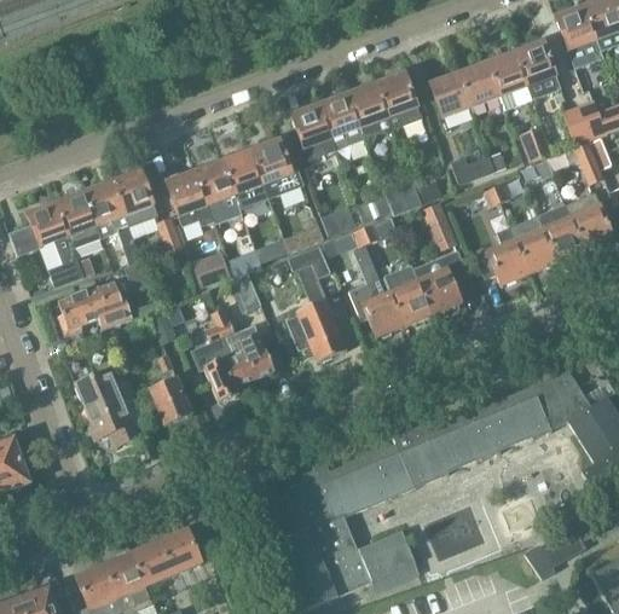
[(618,13),(613,0),(597,0),(584,5),(596,40),(601,50),(618,42),(618,13)]
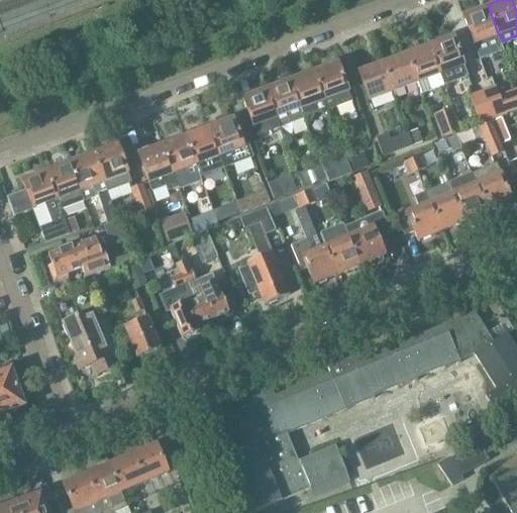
[(488,4),(463,13),(475,41),(480,58),(504,48),(502,41),(498,33),(488,4)]
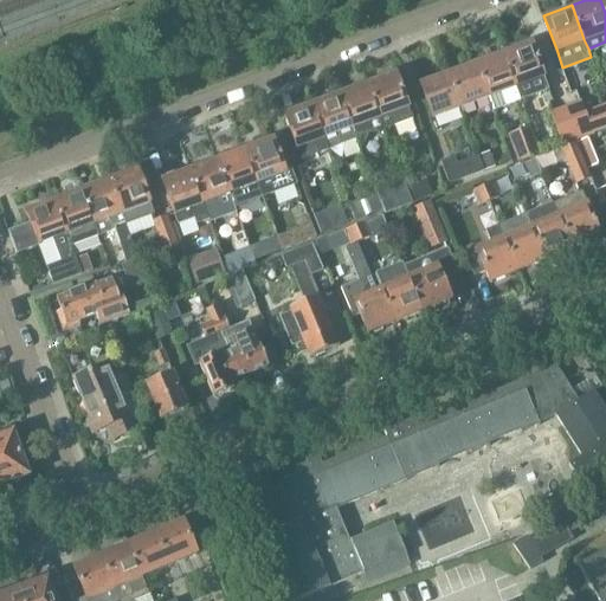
[(532,40),(504,51),(516,84),(521,97),(549,86),(545,73),(532,40)]
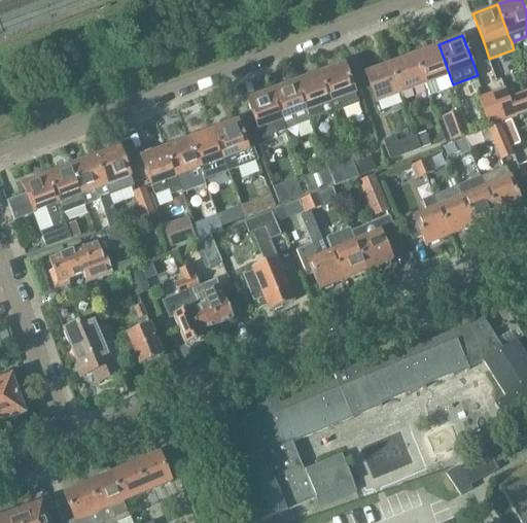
[(438,44),(414,53),(425,82),(429,93),(453,84),(449,73),(438,44)]
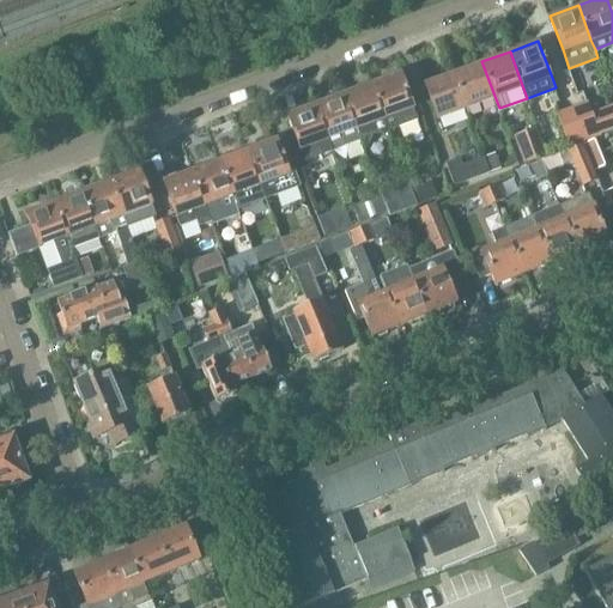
[(481,61),(454,72),(466,105),(495,96),(481,61)]
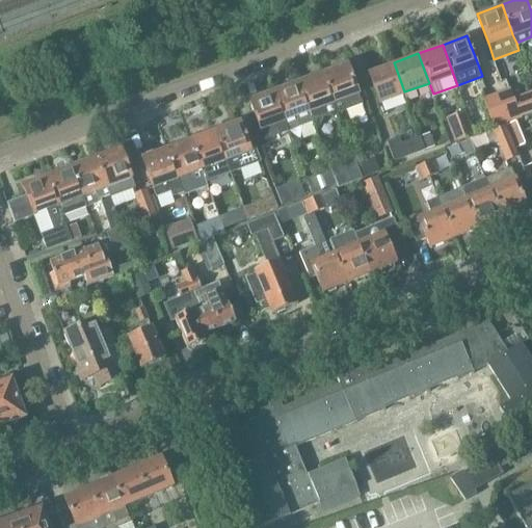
[(347,61),(323,71),(334,100),(337,110),(338,109),(339,110),(363,102),(358,91),(347,61)]
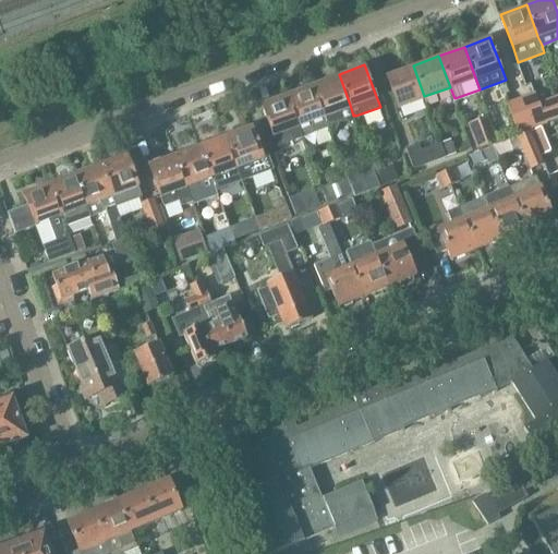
[(413,65),(387,75),(398,106),(424,96),(413,65)]
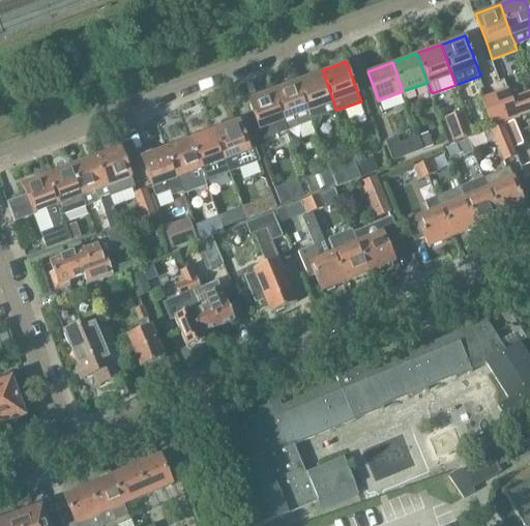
[(322,70),(297,80),(308,109),(312,118),(335,110),(332,99),(322,70)]
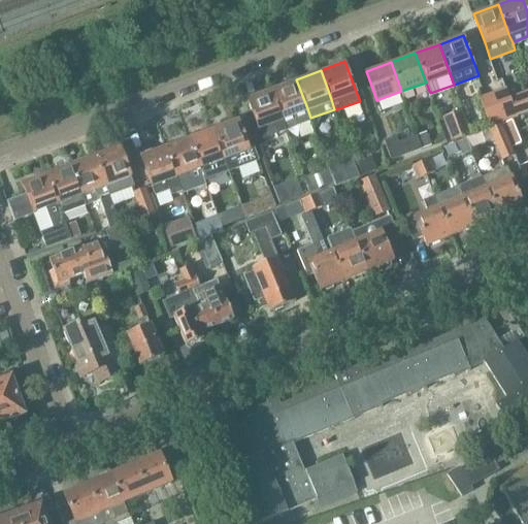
[(296,79),(272,88),(284,118),(287,127),(296,124),(309,119),(310,118),(307,108),(296,79)]
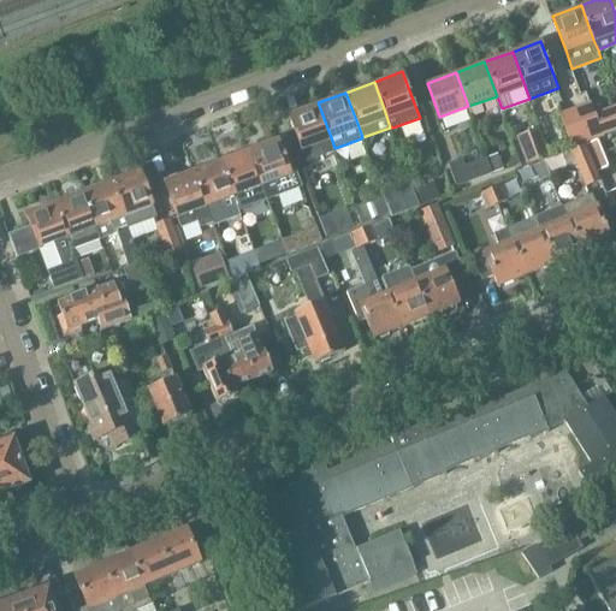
[(591,100),(575,105),(587,140),(603,134),(603,131),(594,111),(591,100)]
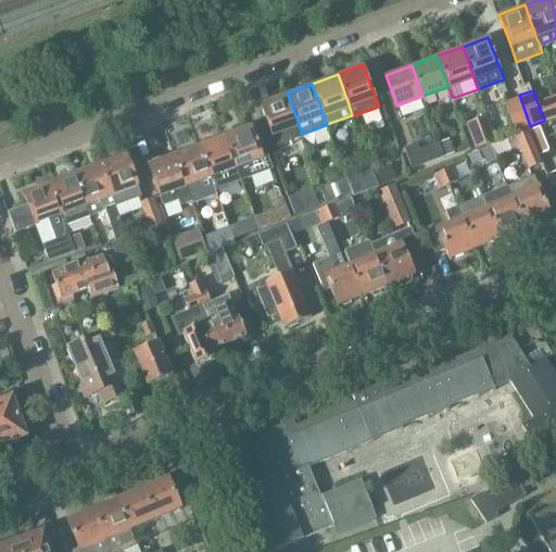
[(287,92),(261,102),(273,134),(276,143),(302,134),(299,124),(287,92)]
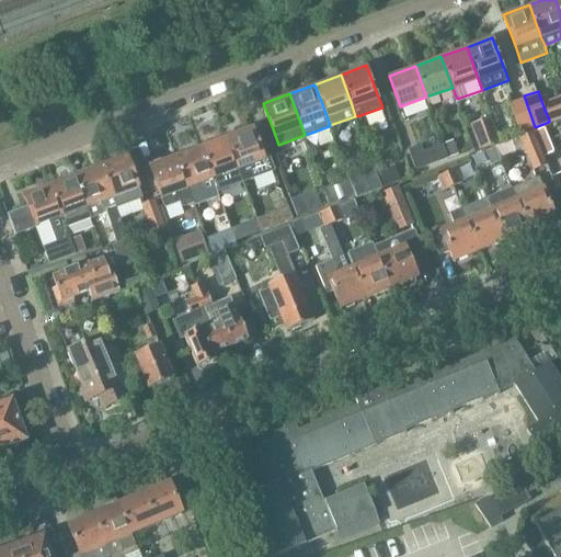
[(560,93),(541,101),(549,120),(560,114),(560,93)]
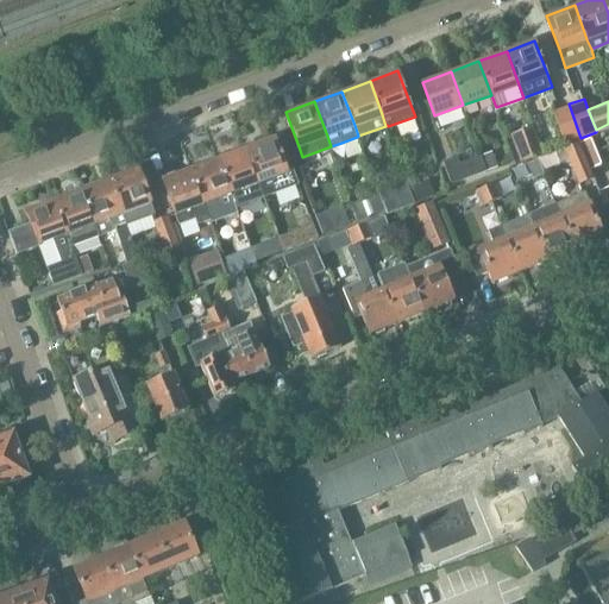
[(569,104),(553,109),(565,143),(581,138),(569,104)]
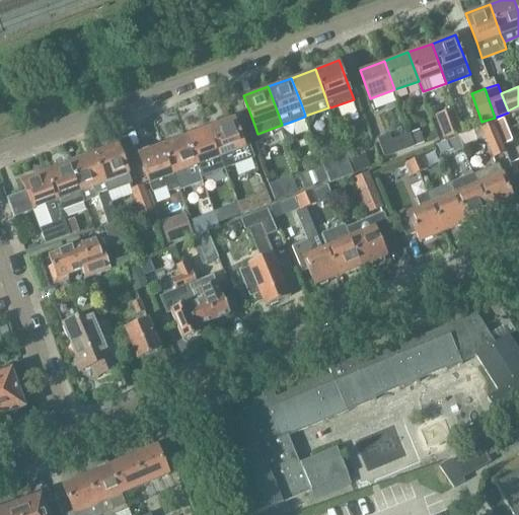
[(454,106),(436,114),(444,137),(462,130),(454,106)]
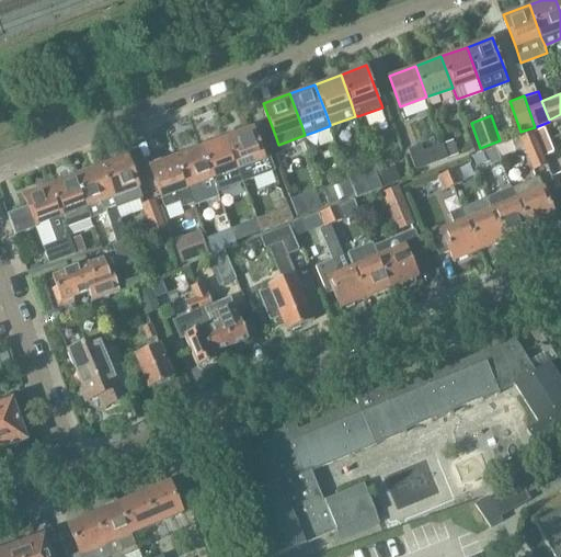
[(254,125),(228,135),(239,166),(244,178),(276,166),(271,152),(266,154),(254,125)]
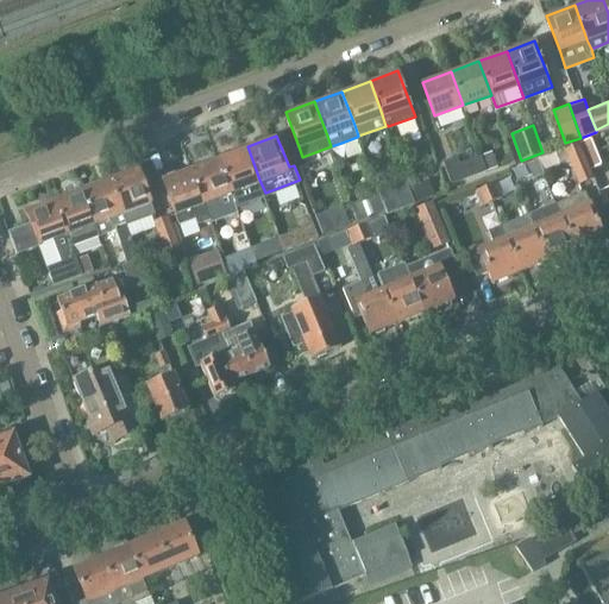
[(589,167),(601,162),(590,136),(578,140),(589,167)]
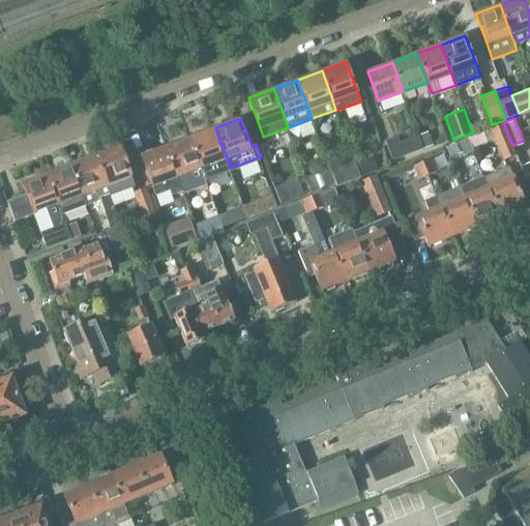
[(503,122),(484,129),(489,139),(496,136),(505,157),(516,152),(512,145),(503,122)]
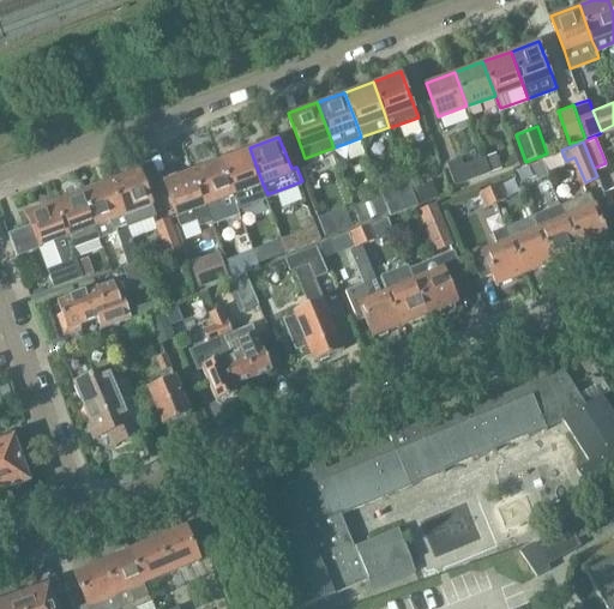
[(473,143),(458,148),(462,157),(476,151),(473,143)]
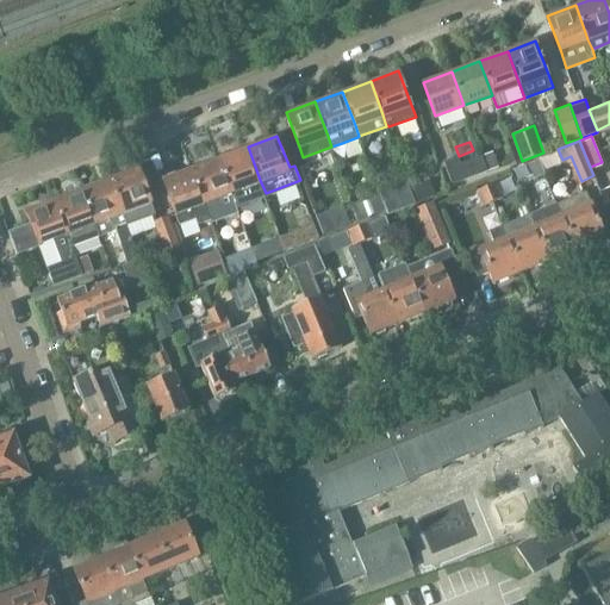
[(231,192),(259,181),(247,148),(219,157),(231,192)]
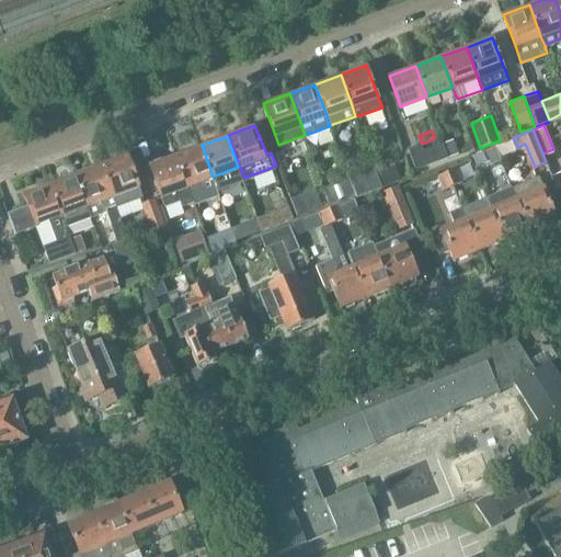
[(453,137),(443,140),(448,155),(457,151),(453,137)]
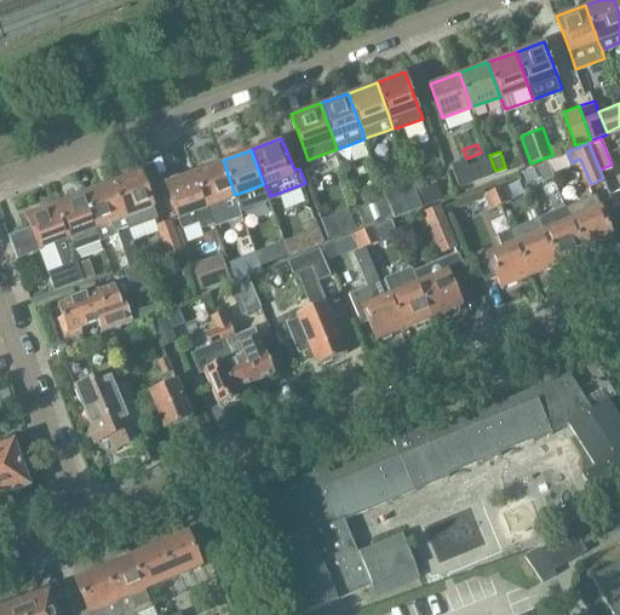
[(465,156),(452,161),(460,184),(495,171),(489,155),(469,164),(465,156)]
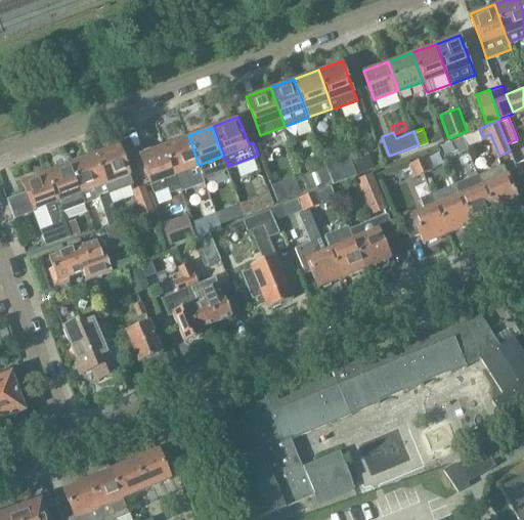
[(191,182),(190,178),(202,173),(199,165),(188,135),(165,144),(180,187),(191,182)]
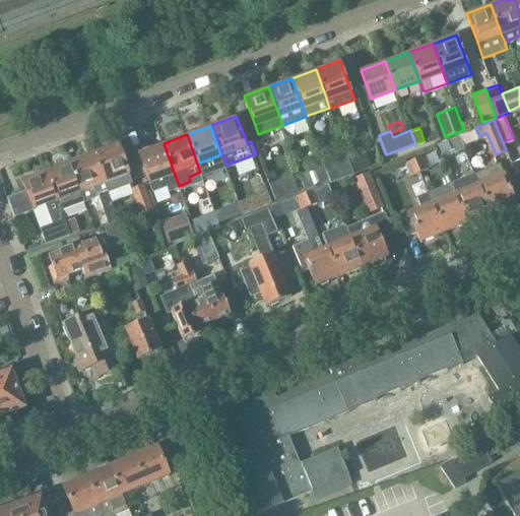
[(109,189),(110,189),(134,180),(120,142),(94,152),(109,189)]
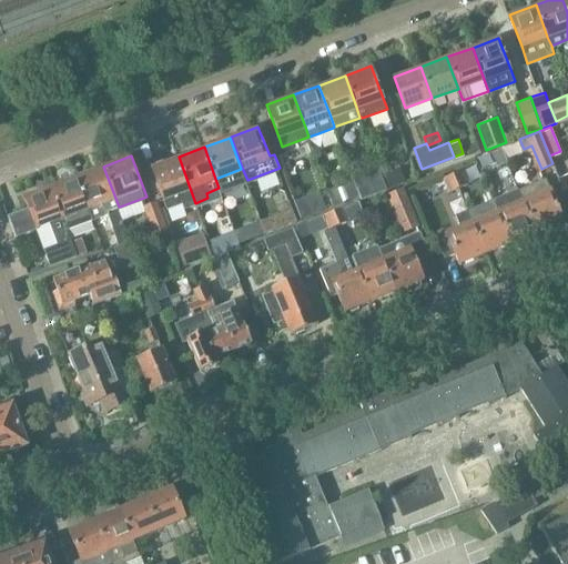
[(154,165),(166,197),(169,205),(182,200),(184,207),(195,203),(179,157),(154,165)]
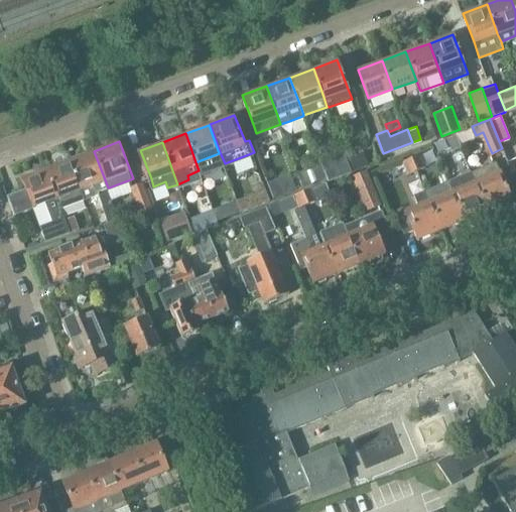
[(363,150),(346,157),(351,170),(368,163),(363,150)]
